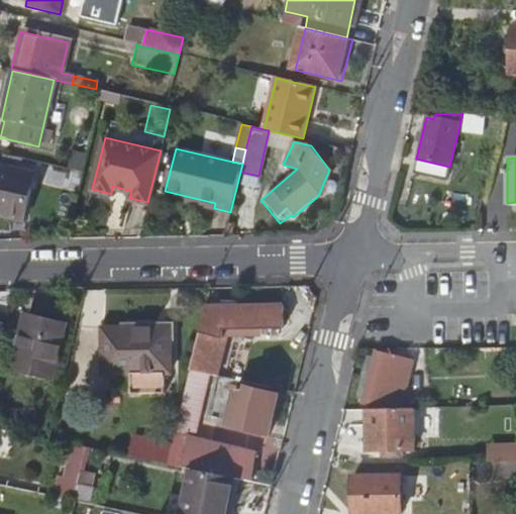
[(0,214),(20,219),(30,178),(0,170),(0,214)]
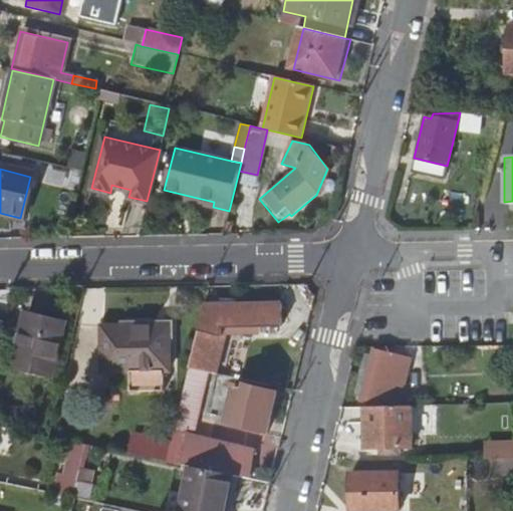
[(203,304),(189,366),(201,368),(212,370),(221,335),(218,333),(220,326),(278,324),(277,301),(203,304)]
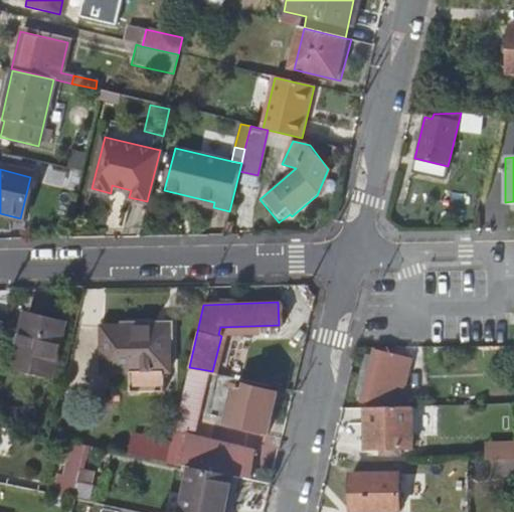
[(26,314),(13,367),(51,377),(64,324),(26,314)]
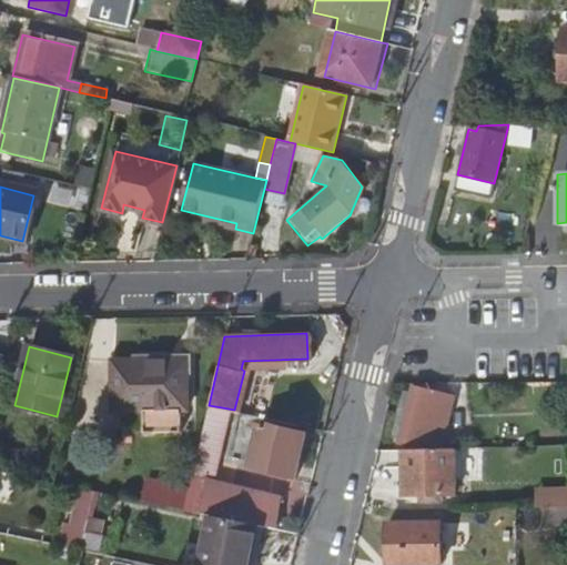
[(186,362),(113,363),(113,414),(119,414),(119,436),(181,435),(180,413),(186,412),(186,362)]
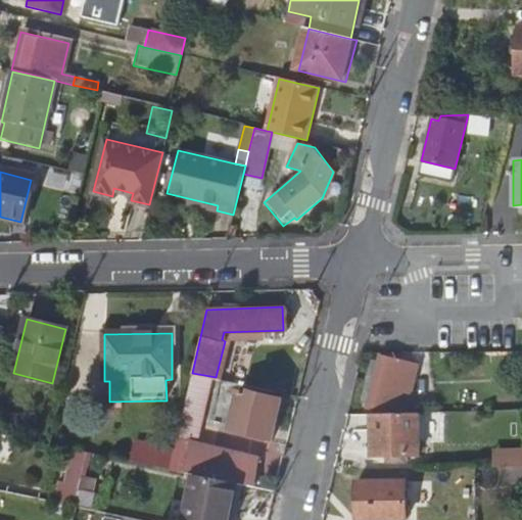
[(373,408),(372,413),(398,412),(401,399),(392,397),(395,387),(408,390),(415,363),(379,353),(365,406),(373,408)]
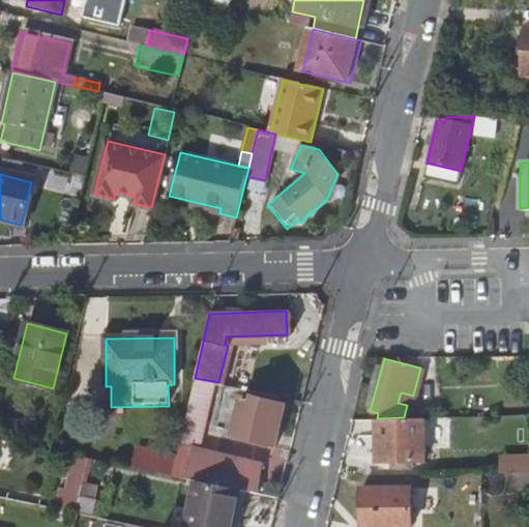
[(195,378),(179,442),(192,445),(207,380),(195,378)]
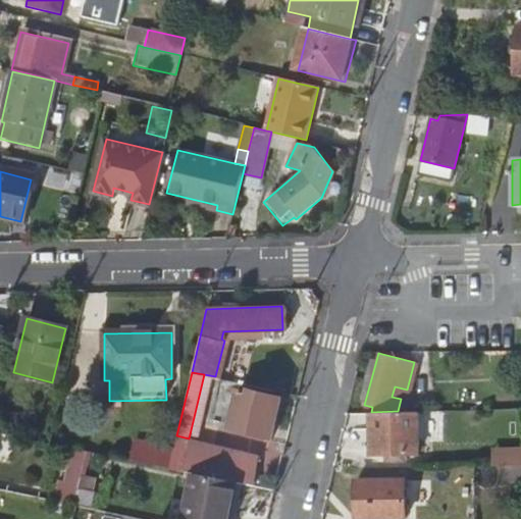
[(240,381),(217,374),(205,415),(226,422),(240,381)]
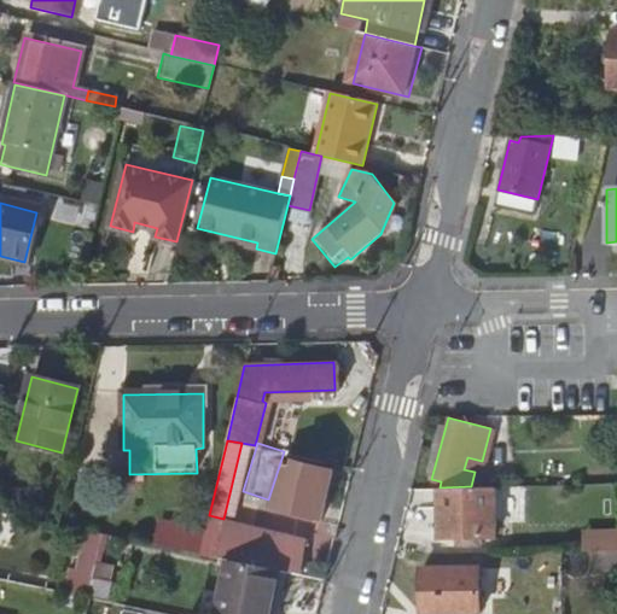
[(281,465),(272,506),(321,518),(332,469),(308,463),(306,471),(281,465)]
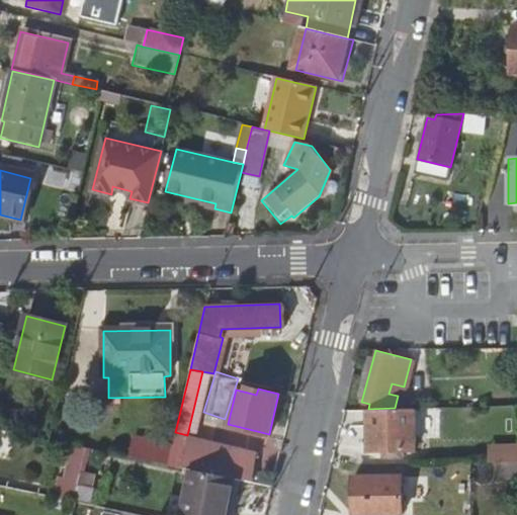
[(368,409),(365,408),(366,450),(413,449),(412,408),(395,408),(368,409)]
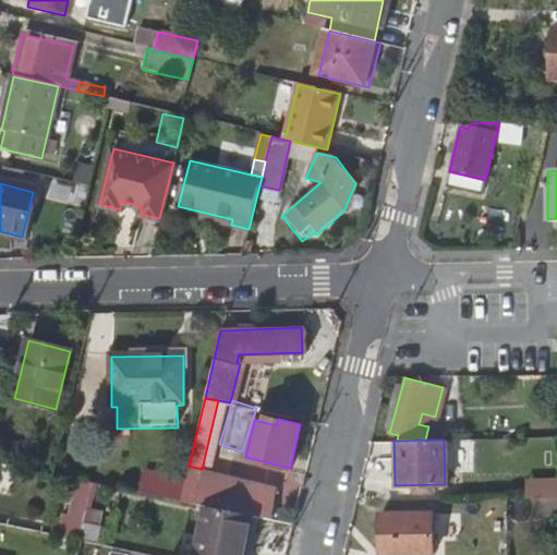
[(189,466),(180,499),(205,505),(252,515),(269,518),(277,487),(202,469),(189,466)]
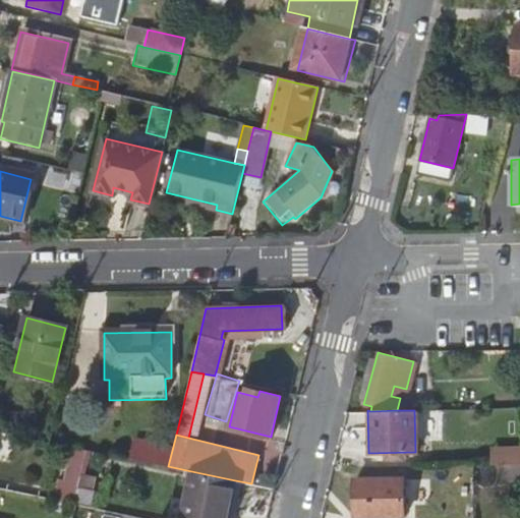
[(59,491),(78,496),(91,447),(71,442),(59,491)]
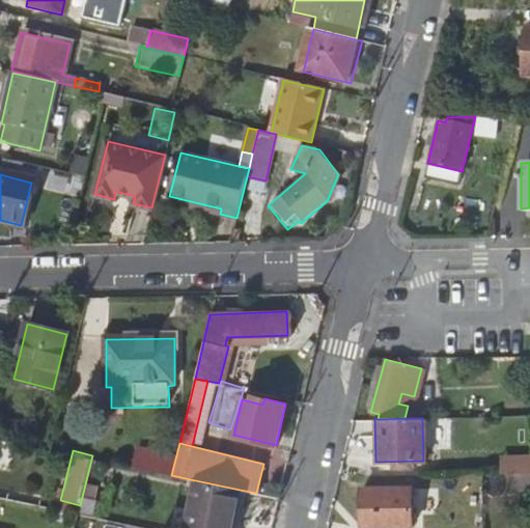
[(496,455),(497,472),(506,472),(520,472),(519,454),(496,455)]
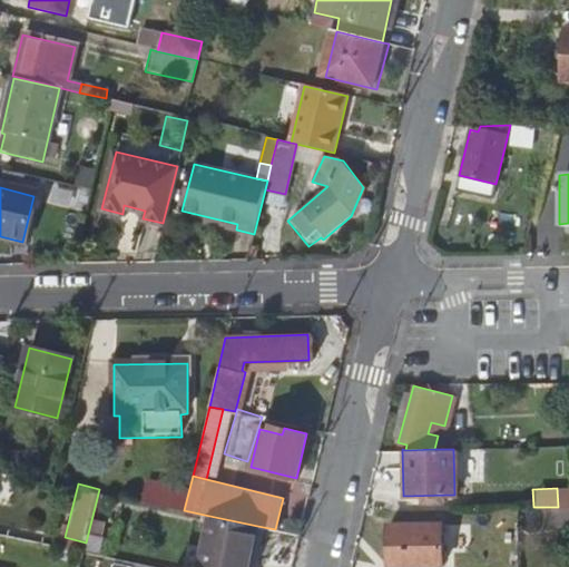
[(568,506),(558,507),(543,507),(543,525),(568,524),(568,506)]
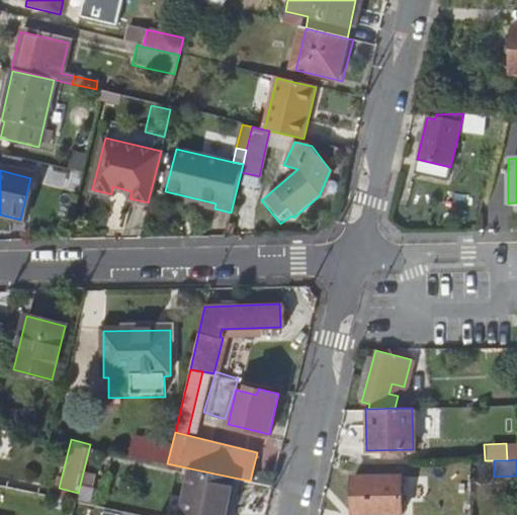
[(181,514),(226,514),(234,478),(190,468),(181,514)]
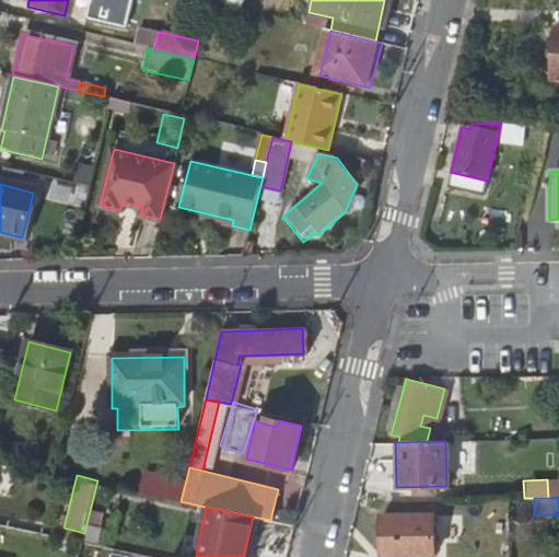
[(380,517),(380,556),(431,556),(431,517),(380,517)]
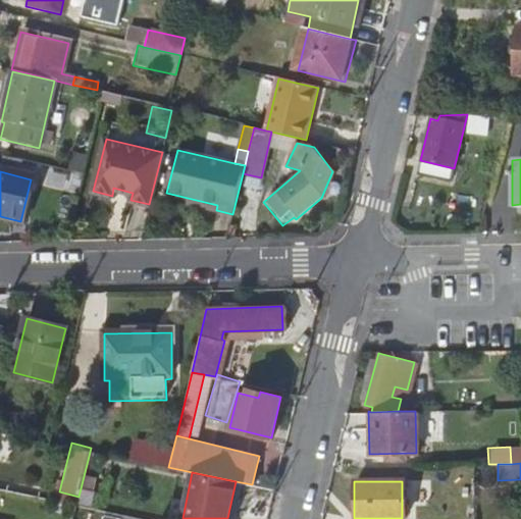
[(73,504),(69,518),(93,518),(94,514),(79,511),(80,505),(73,504)]
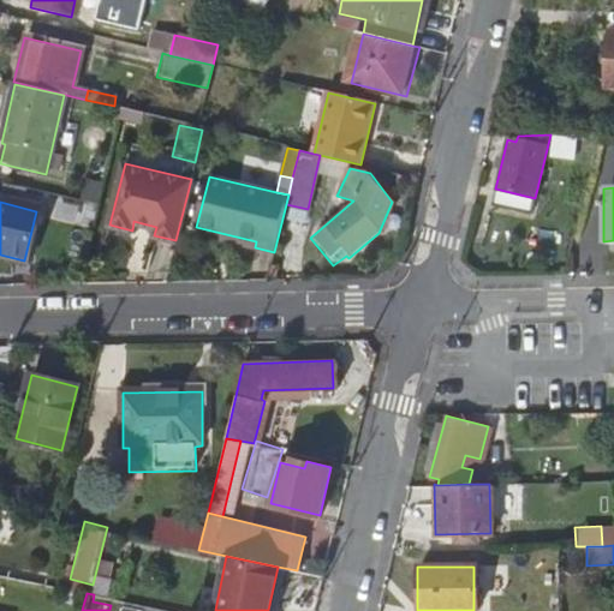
[(546,610),(558,610),(558,597),(546,597),(546,610)]
